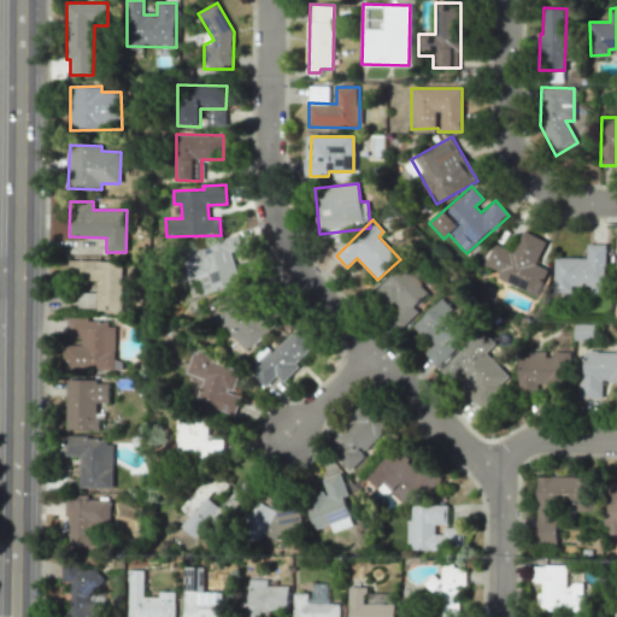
[(546,240),(523,230),(513,252),(493,244),(485,264),(500,271),(497,278),(535,295),(547,269),(535,264),(546,240)]
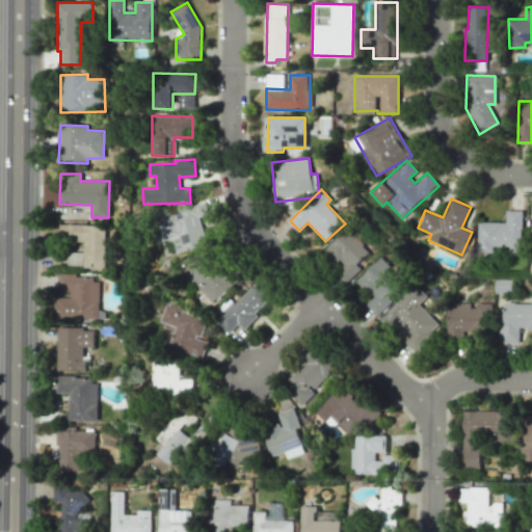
[(198,216),(209,214),(206,204),(155,217),(161,241),(173,238),(177,253),(206,244),(198,216)]
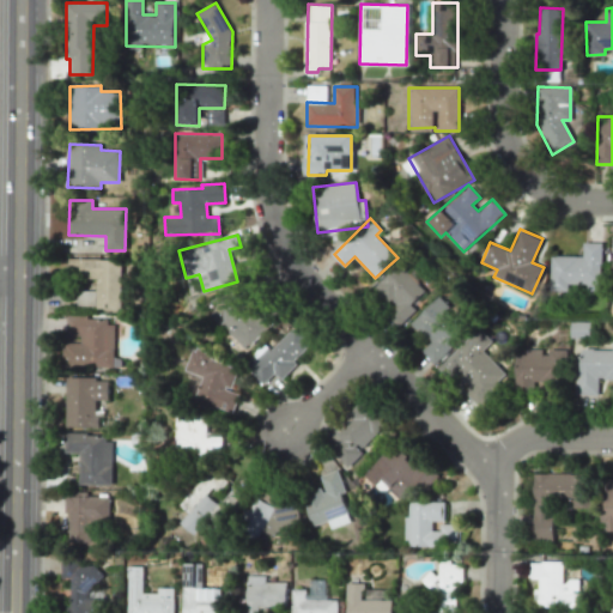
[(601,242),(583,242),(583,256),(551,255),(550,291),(568,291),(568,284),(586,284),(586,291),(600,291),(601,242)]
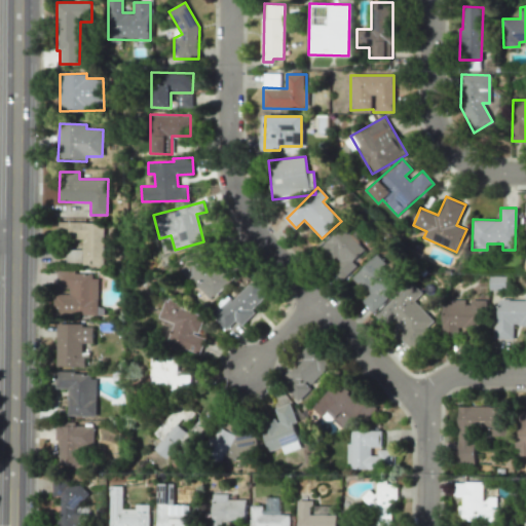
[(66,264),(103,265),(104,223),(59,222),(59,237),(82,238),(82,250),(66,249),(66,264)]
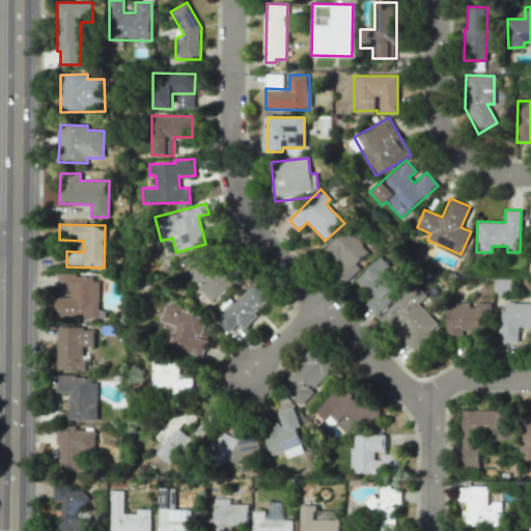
[(361,268),(357,263),(368,253),(345,229),(320,252),(346,280),(361,268)]
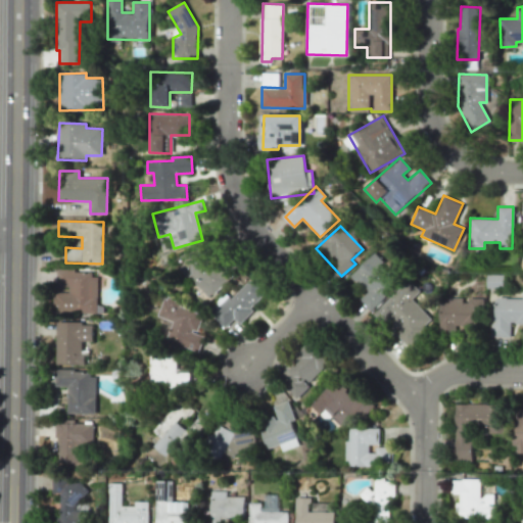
[(235,274),(221,258),(215,264),(199,248),(179,268),(207,298),(235,274)]
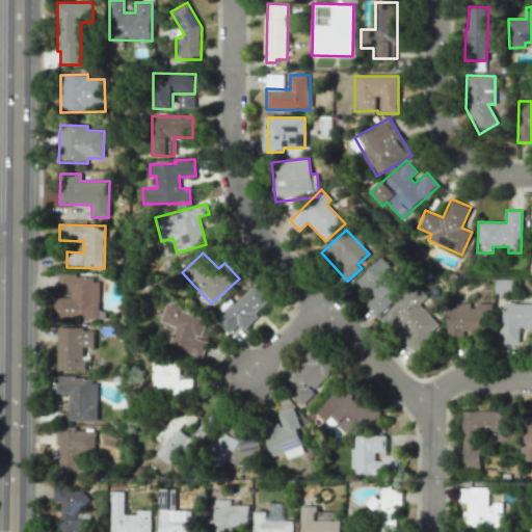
[(365,303),(376,316),(393,300),(389,296),(403,284),(380,258),(355,281),(371,298),(365,303)]
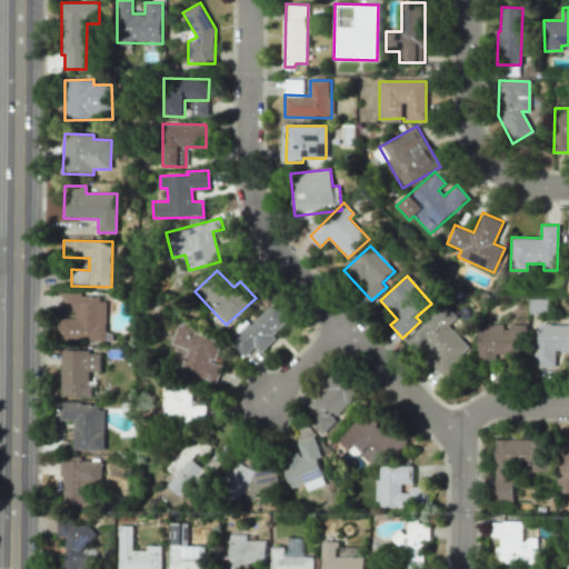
[(106,295),(60,296),(60,311),(72,311),(72,318),(58,318),(58,341),(106,341),(106,295)]
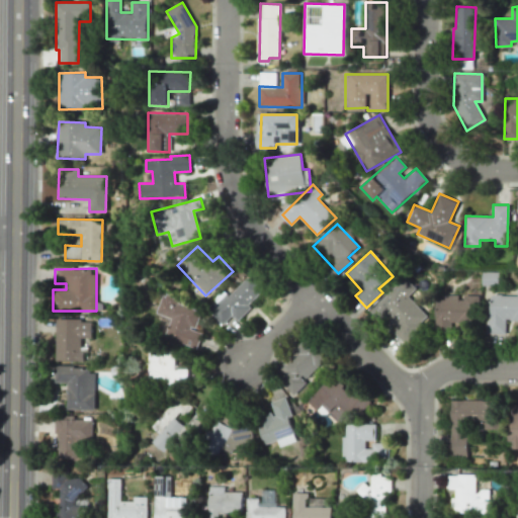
[(235,320),(265,290),(250,274),(210,312),(223,325),(232,316),(235,320)]
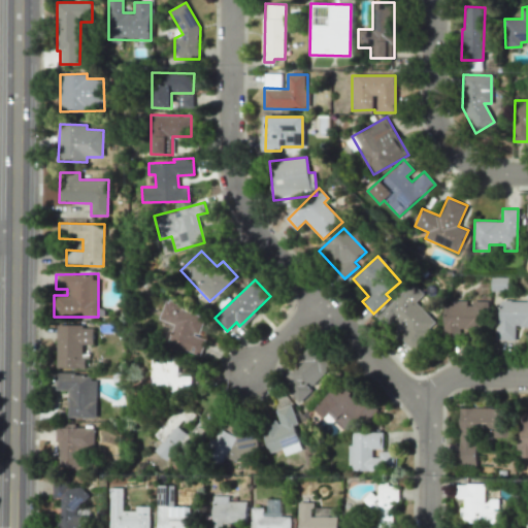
[(416,302),(424,293),(413,282),(378,316),(401,337),(401,338),(415,351),(432,333),(428,329),(436,322),(416,302)]
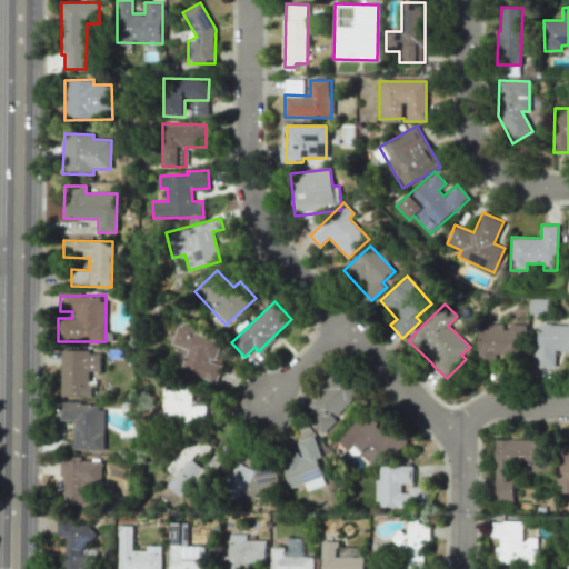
[(568,351),(568,316),(568,317),(568,325),(545,325),(545,338),(536,338),(535,367),(555,367),(556,351),(568,351)]
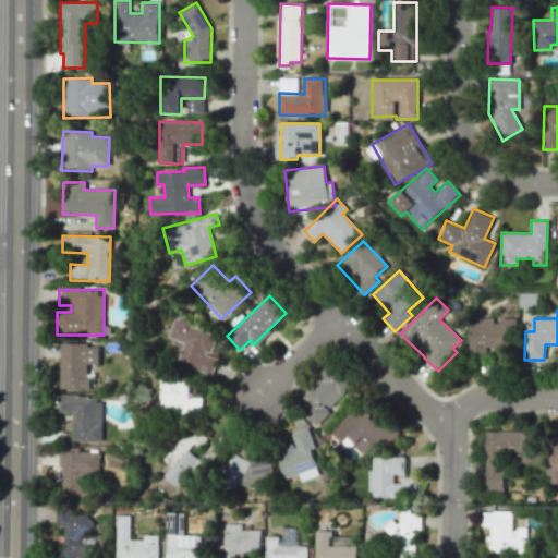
[(513,319),(493,319),(493,317),(478,317),(478,323),(469,323),(469,355),(512,356),(513,319)]
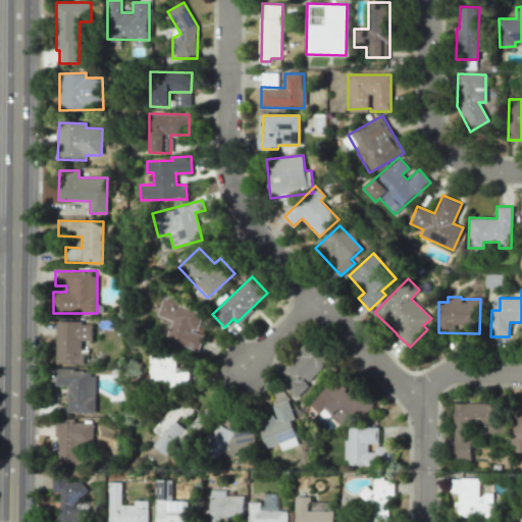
[(203,311),(162,299),(157,316),(172,320),(166,342),(198,351),(202,335),(196,333),(203,311)]
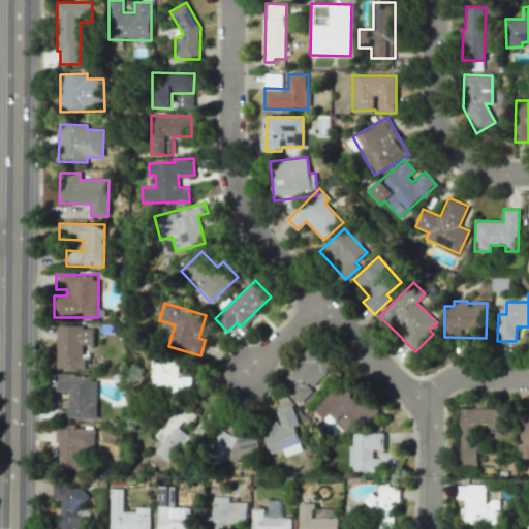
[(57,369),(85,368),(85,345),(93,345),(93,325),(56,327),(57,369)]
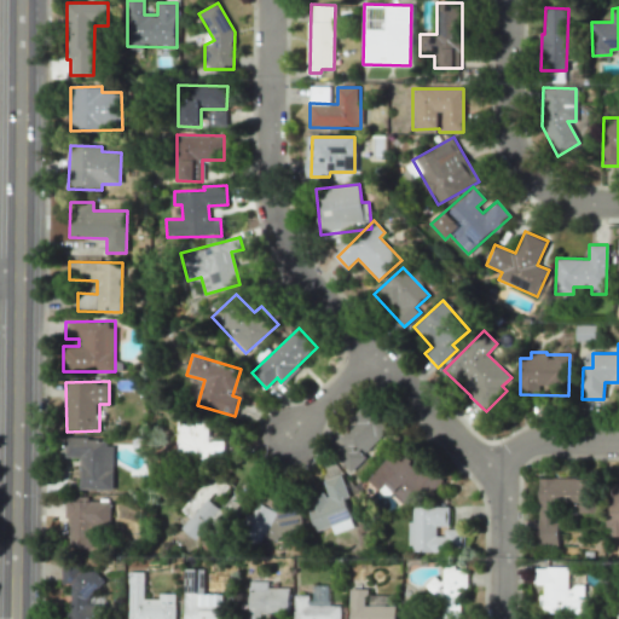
[(351,470),(394,426),(370,403),(337,435),(346,443),(335,455),(351,470)]
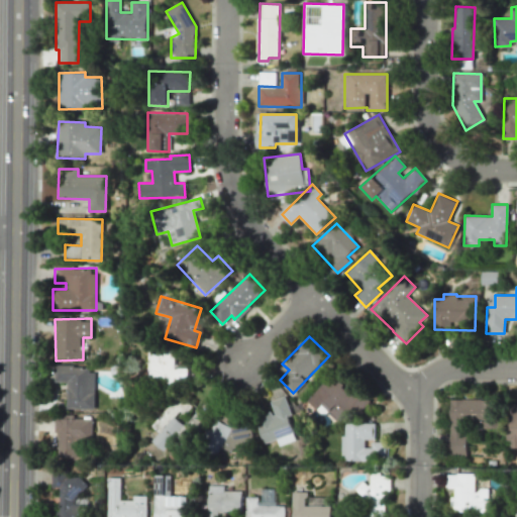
[(174,368),(174,349),(147,348),(146,383),(187,385),(187,369),(174,368)]
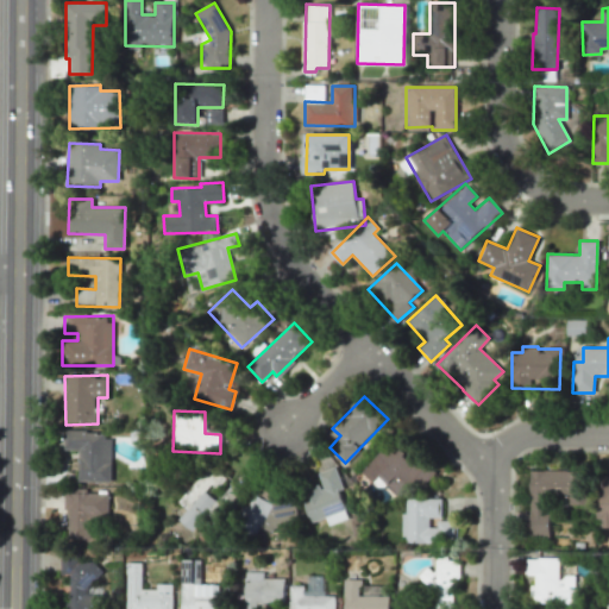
[(77,451),(77,481),(110,481),(111,432),(64,431),(63,450),(77,451)]
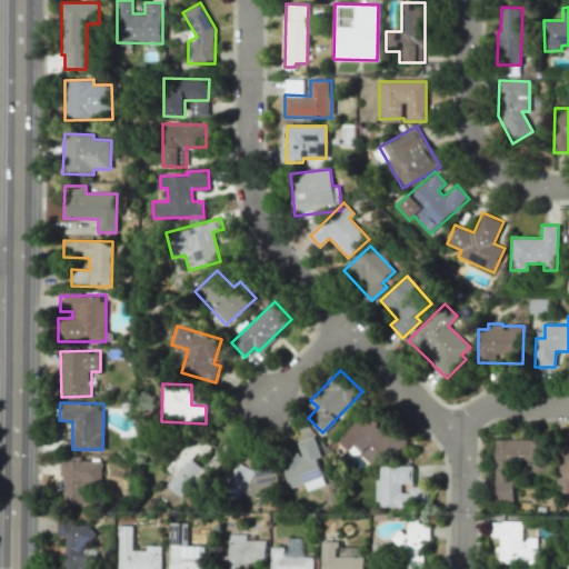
[(392,426),(385,432),(367,413),(338,439),(355,457),(361,451),(376,467),(406,440),(392,426)]
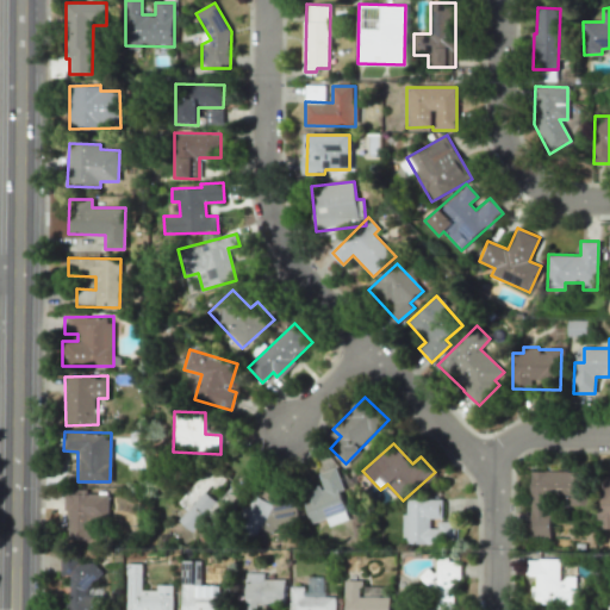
[(311,523),(327,518),(330,526),(349,518),(340,490),(343,489),(336,467),(318,473),(322,485),(300,492),(311,523)]
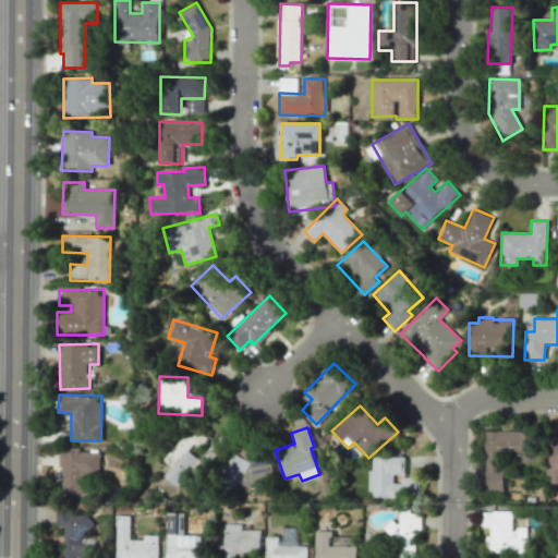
[(486,490),(504,490),(504,456),(519,456),(519,462),(537,462),(537,432),(486,432),(486,490)]
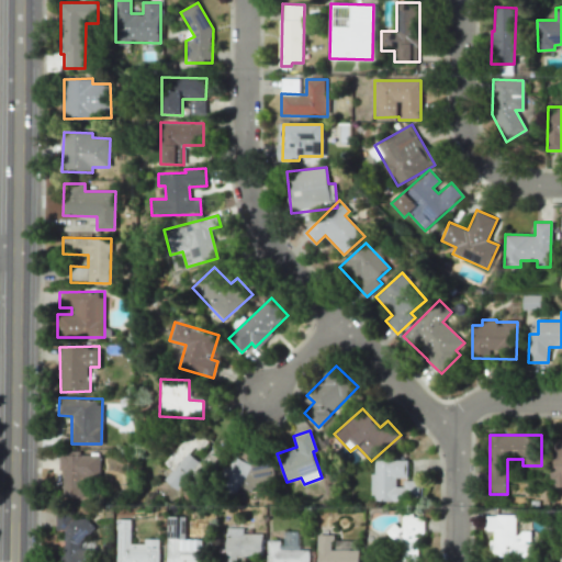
[(561,439),(551,440),(552,487),(561,486),(561,439)]
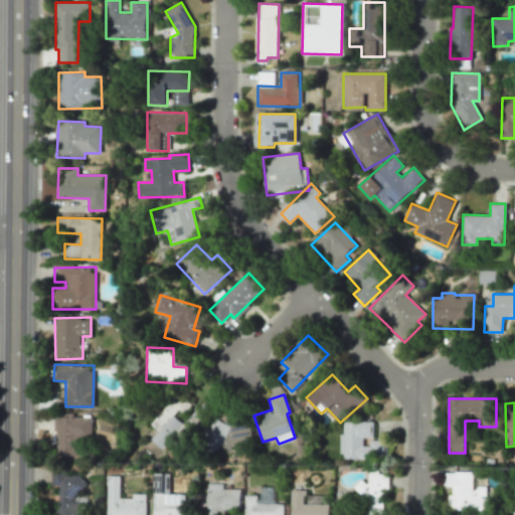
[(56,457),(76,457),(76,438),(92,438),(93,415),(56,414),(56,457)]
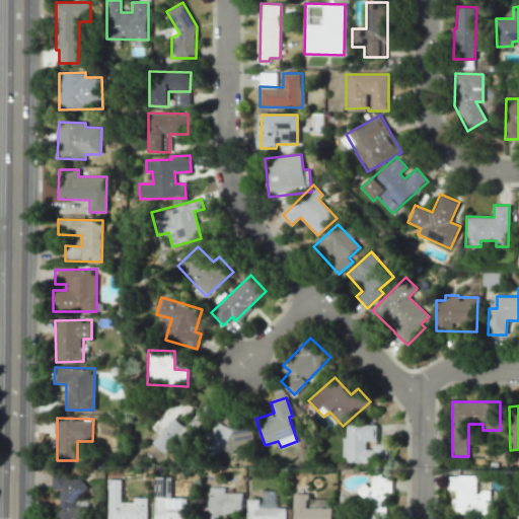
[(152,442),(163,453),(170,444),(174,448),(190,433),(174,418),(152,442)]
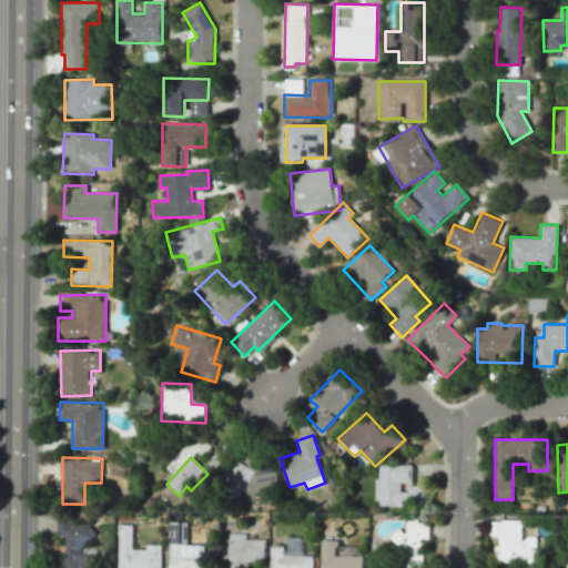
[(223,485),(242,496),(255,470),(236,460),(223,485)]
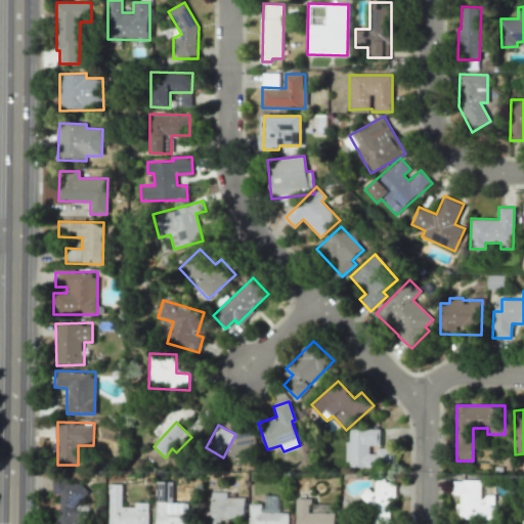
[(380,429),(350,429),(349,441),(346,441),(346,466),(392,467),(392,449),(369,449),(369,445),(380,445),(380,429)]
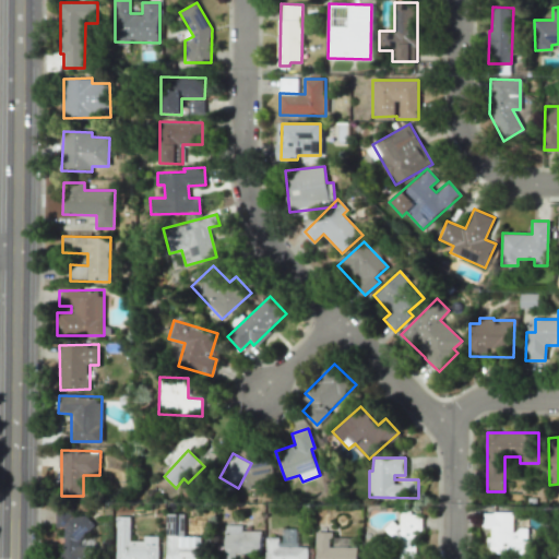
[(92,558),(92,545),(80,545),(80,532),(91,532),(91,511),(56,511),(56,527),(63,527),(62,558),(92,558)]
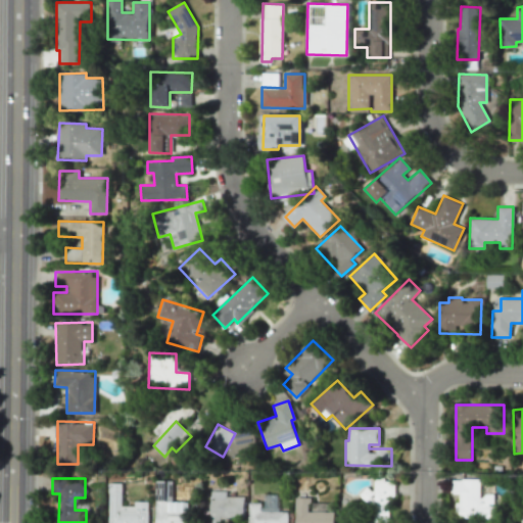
[(479,479),(452,479),(453,493),(458,493),(458,518),(498,518),(498,505),(493,505),(493,495),(480,495),(479,479)]
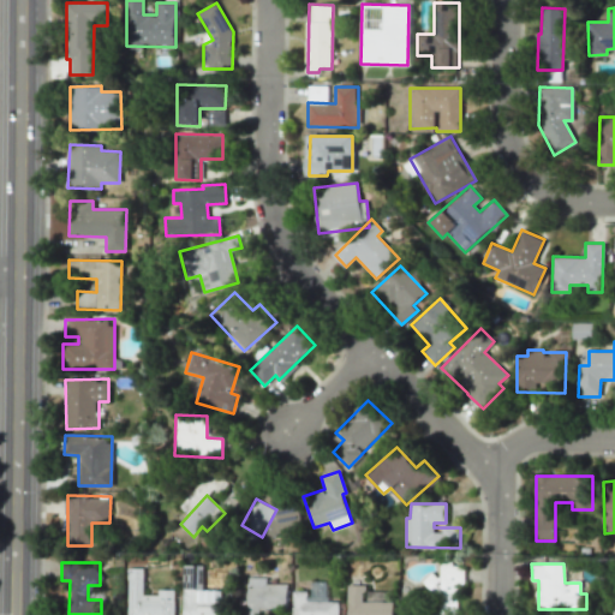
[(183,565),(183,614),(219,614),(220,590),(202,590),(203,566),(183,565)]
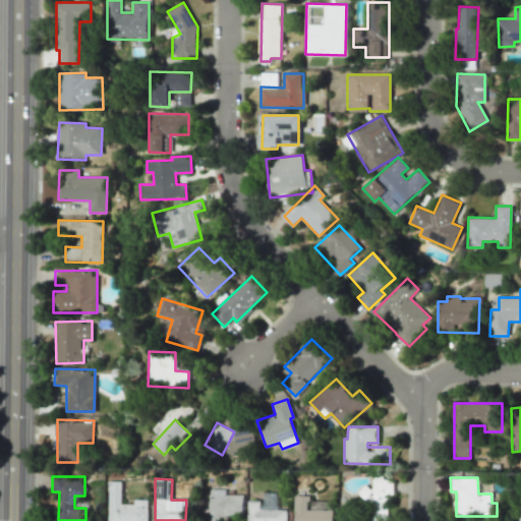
[(390,520),(391,479),(372,479),(372,487),(366,487),(365,520),(390,520)]
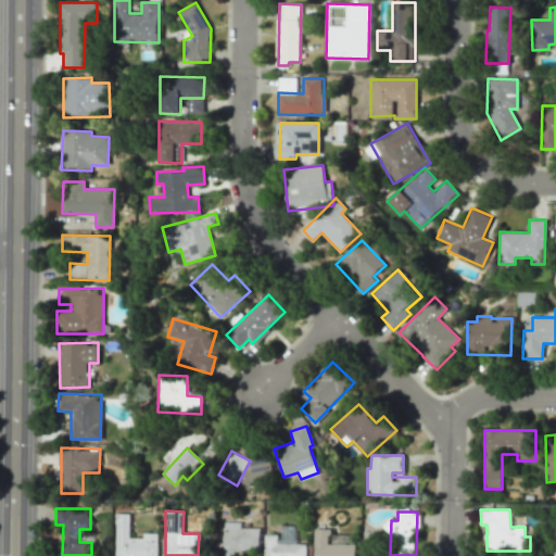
[(156,555),(156,532),(142,532),(142,538),(129,538),(128,514),(115,514),(115,555),(156,555)]
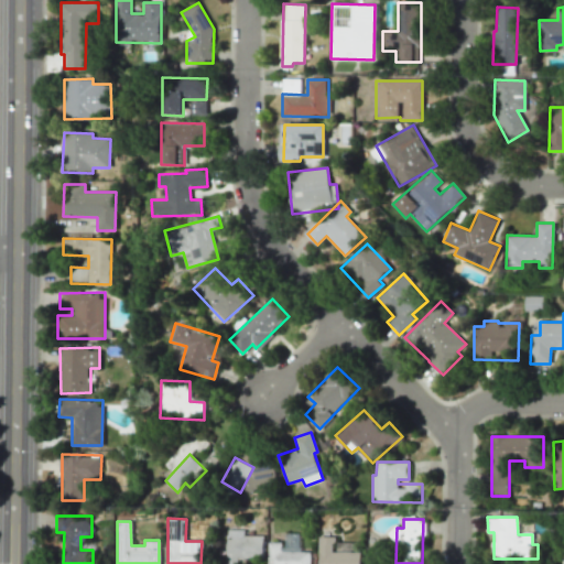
[(243,529),(227,529),(226,563),(262,563),(263,535),(243,535),(243,529)]
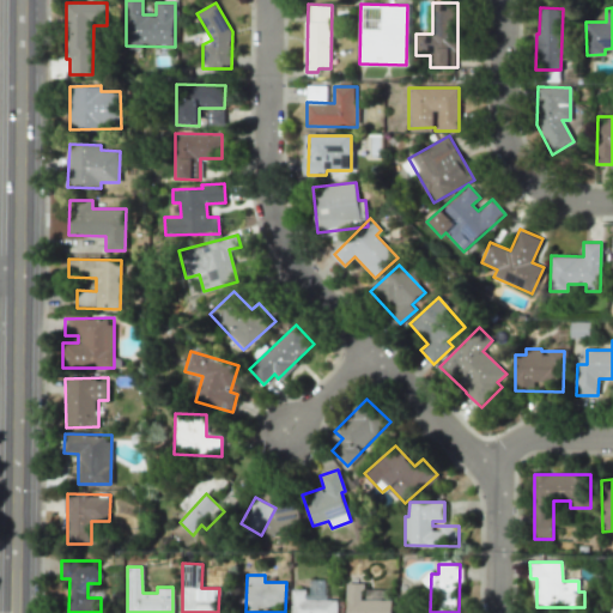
[(337,612),(338,600),(307,599),(308,589),(291,589),(290,612),(337,612)]
